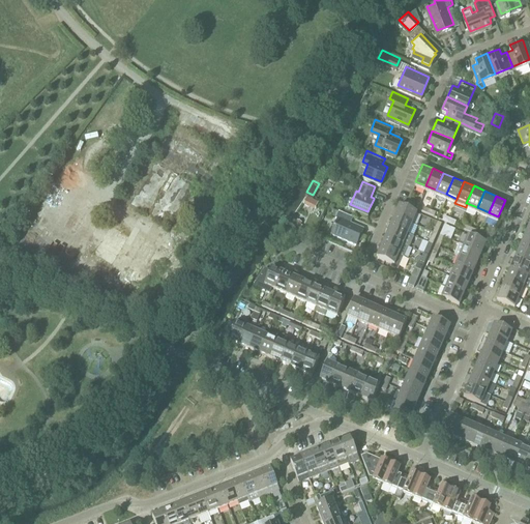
[(400,200),(394,211),(412,219),(417,207),(400,200)]
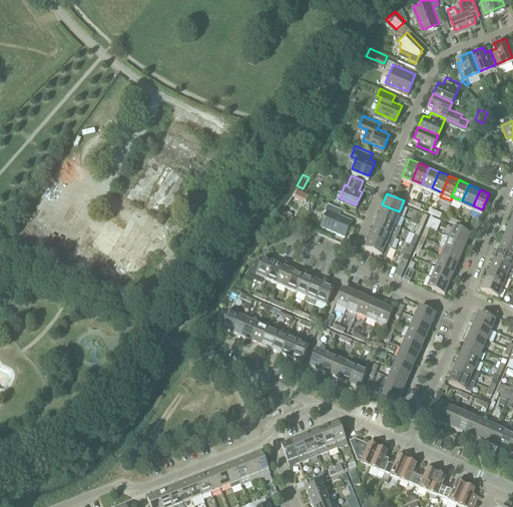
[(321,221),(345,232),(352,216),(340,210),(342,205),(328,199),(325,205),(328,207),(321,221)]
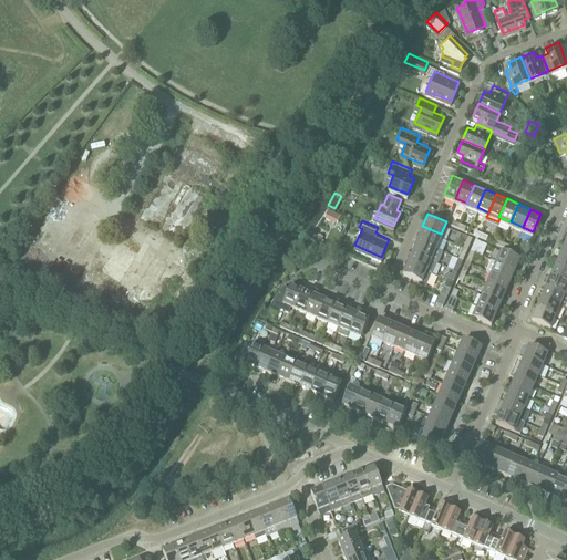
[(422,226),(418,237),(436,245),(441,234),(422,226)]
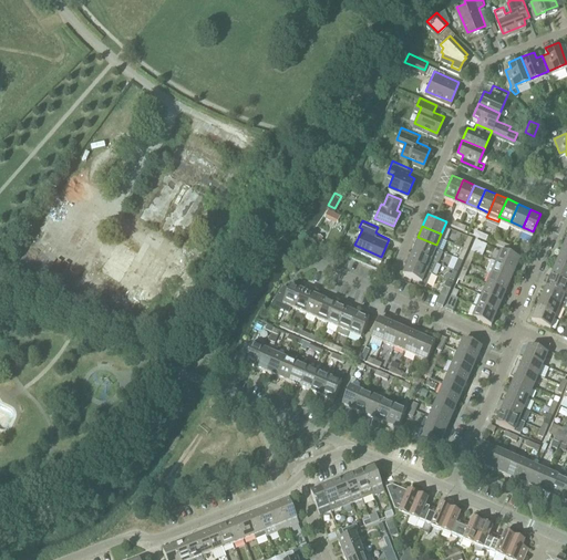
[(468,231),(463,244),(467,246),(473,234),(468,231)]
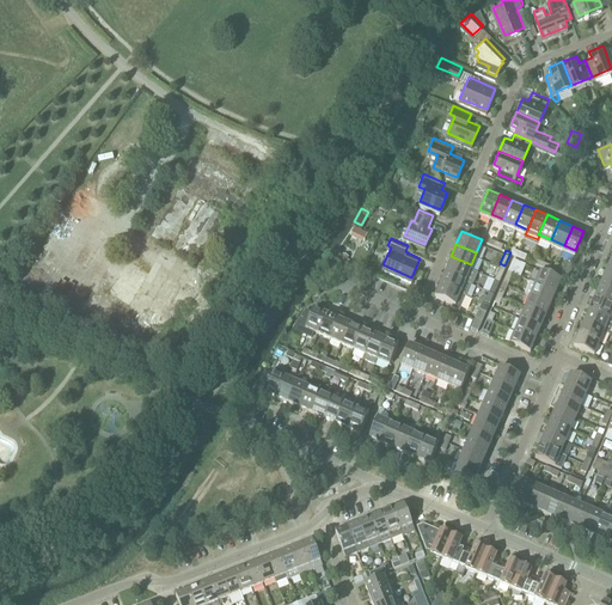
[(451,256),(446,268),(471,279),(473,280),(478,268),(471,264),(451,256)]
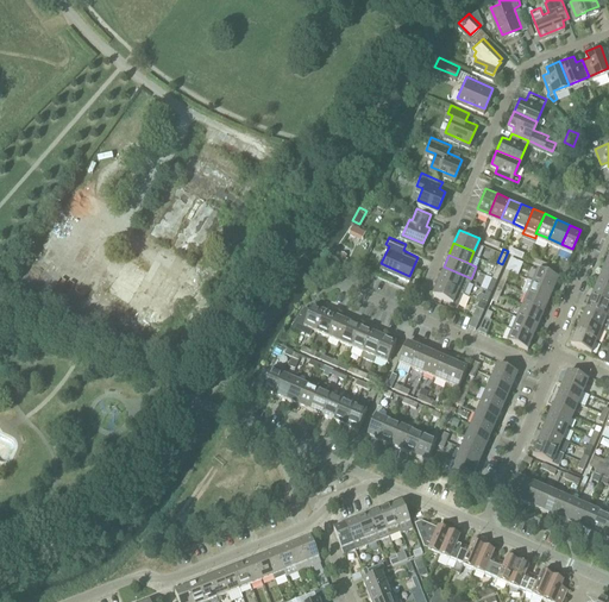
[(497,275),(502,264),(497,262),(493,274),(497,275)]
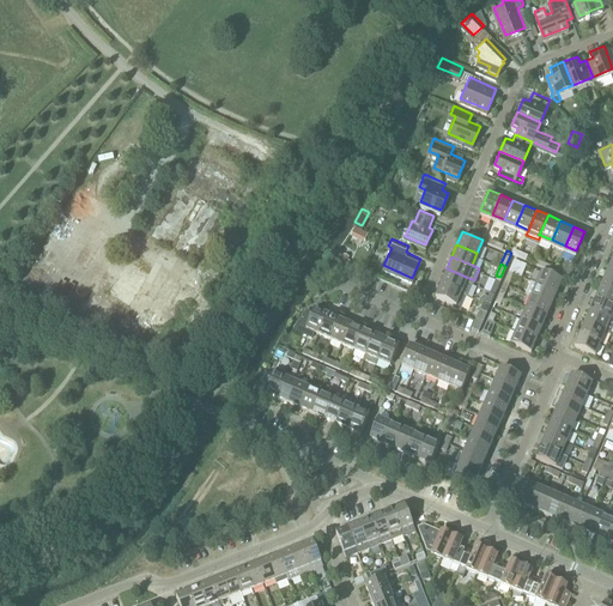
[(557,288),(563,274),(542,266),(538,279),(557,288)]
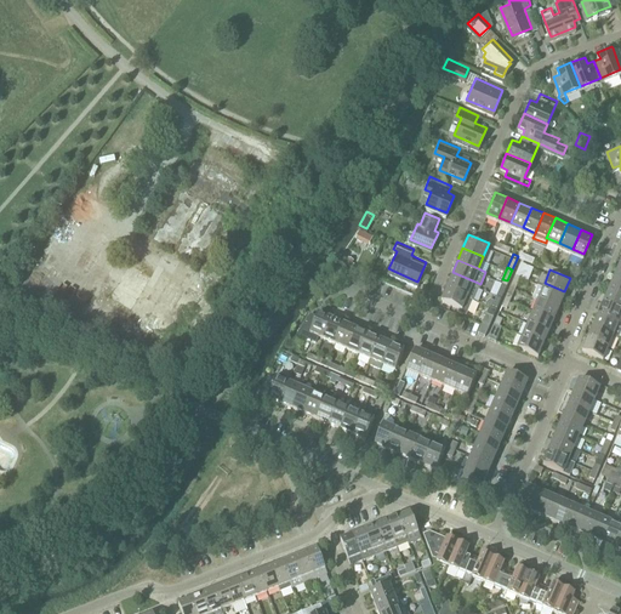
[(516,284),(520,272),(516,271),(511,282),(516,284)]
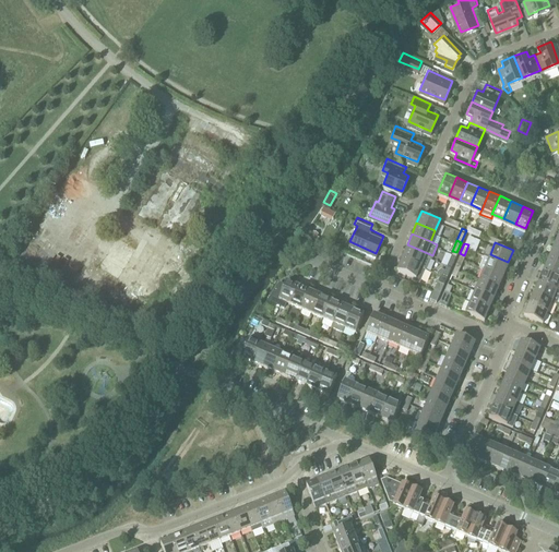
[(407,244),(403,255),(426,265),(430,254),(407,244)]
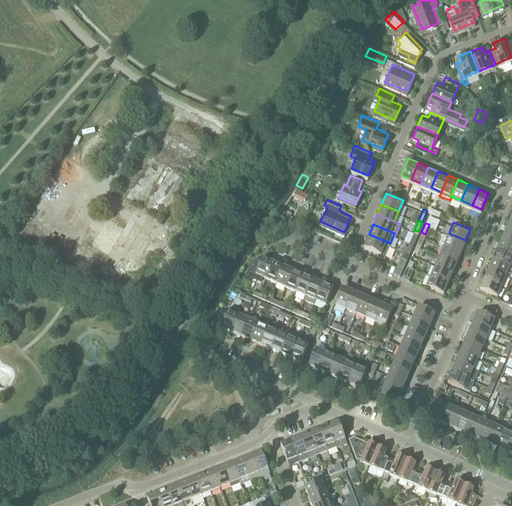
[(511,227),(506,225),(502,235),(511,239),(511,227)]
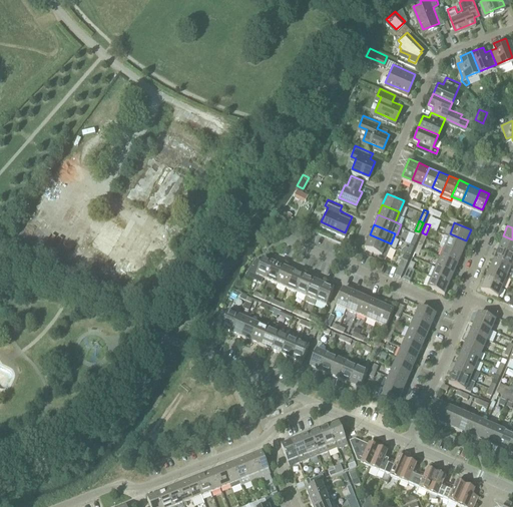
[(419,231),(415,230),(410,240),(414,241),(419,231)]
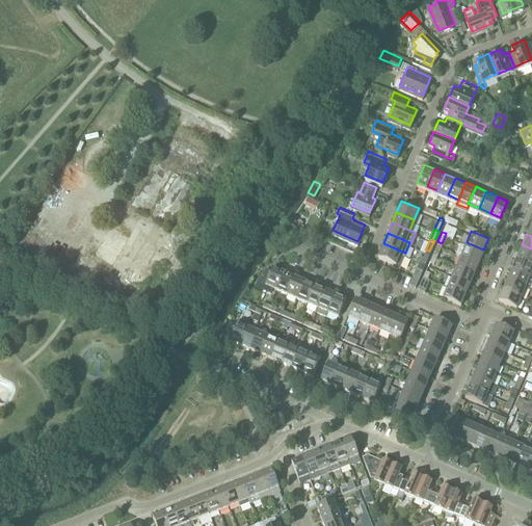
[(479,260),(483,250),(467,242),(461,240),(456,251),(461,253),(479,260)]
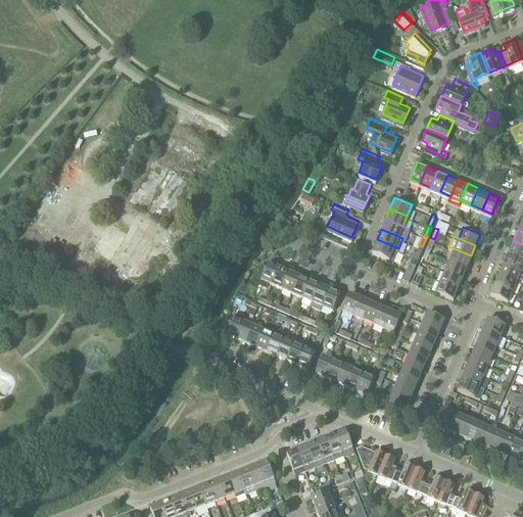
[(430,249),(434,239),(430,237),(425,247),(430,249)]
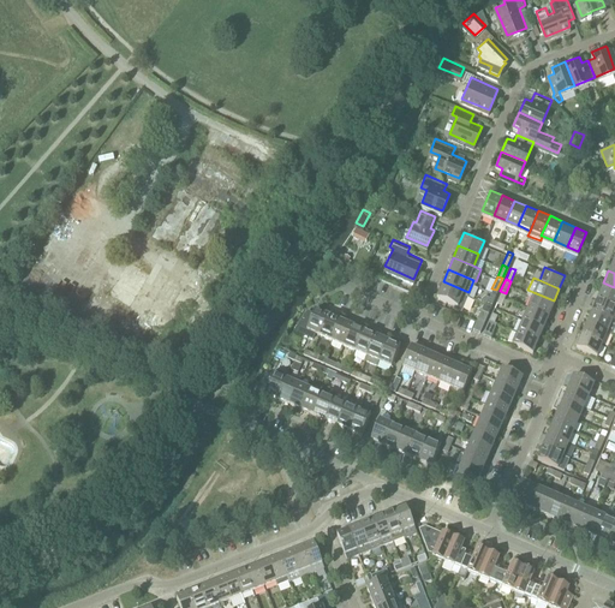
[(461,308),(469,292),(443,281),(437,293),(454,300),(453,304),(461,308)]
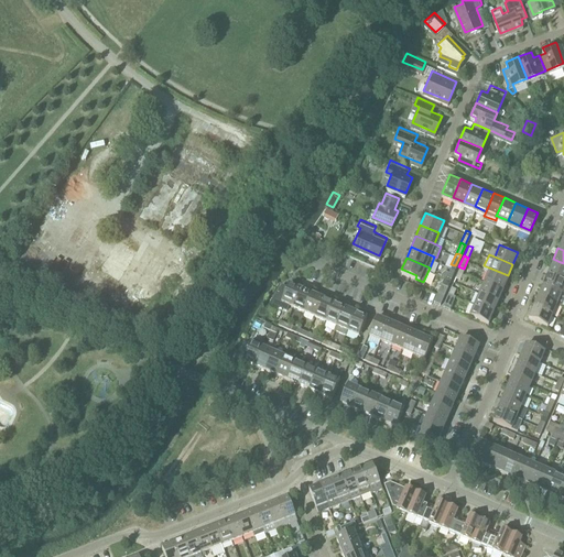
[(563,276),(563,263),(553,259),(549,270),(563,276)]
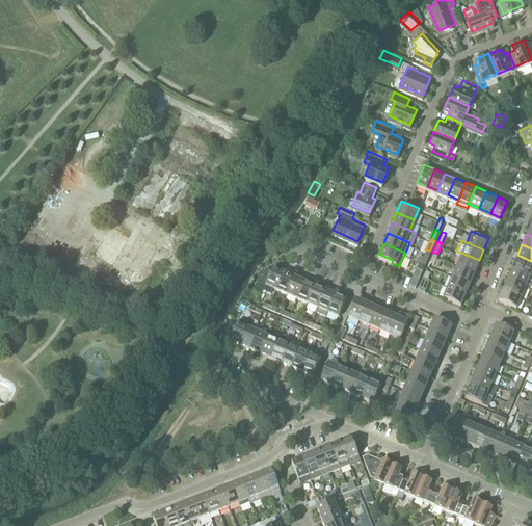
[(461,253),(457,263),(474,270),(479,260),(461,253)]
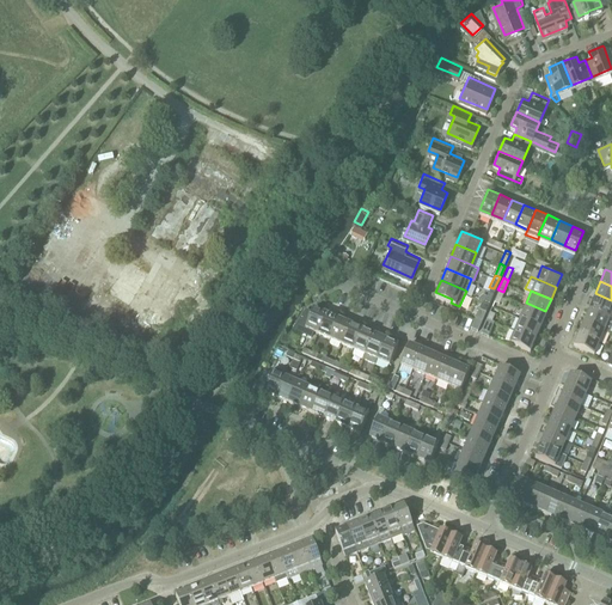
[(611,300),(595,293),(589,305),(610,313),(611,307),(611,300)]
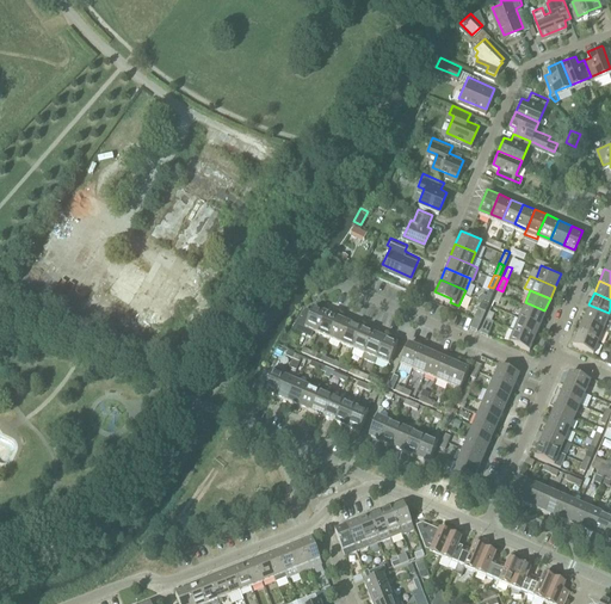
[(314,326),(318,327),(326,308),(314,302),(313,306),(306,303),(301,312),(304,313),(303,314),(300,313),(292,324),(300,327),(310,332),(313,326),(314,326)]
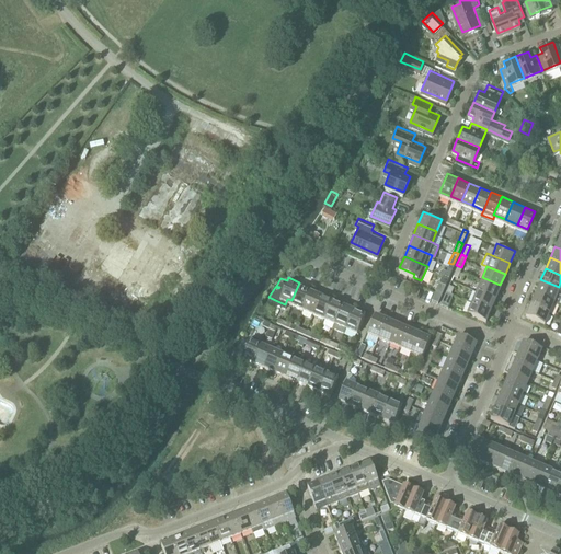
[(482,277),(478,288),(495,296),(500,285),(482,277)]
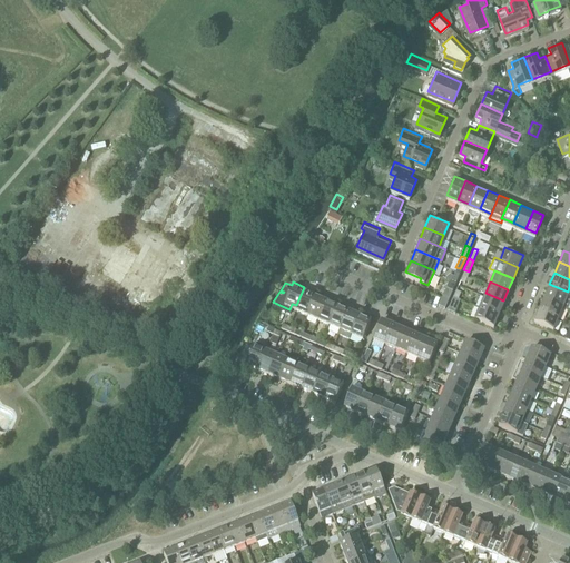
[(453,286),(446,283),(442,293),(439,300),(445,303),(453,286)]
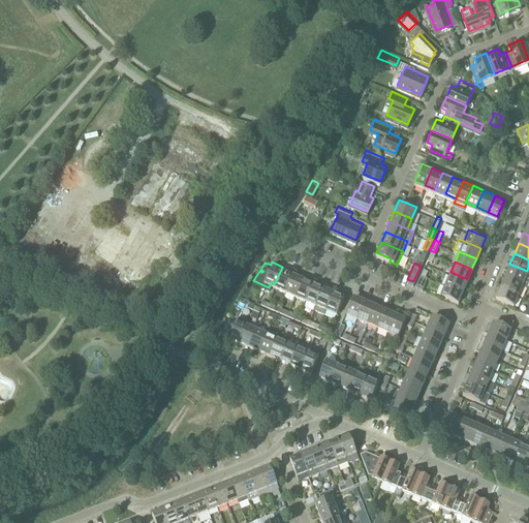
[(527,271),(509,264),(505,274),(523,281),(523,282),(526,283),(528,277),(528,272),(527,272),(527,271)]
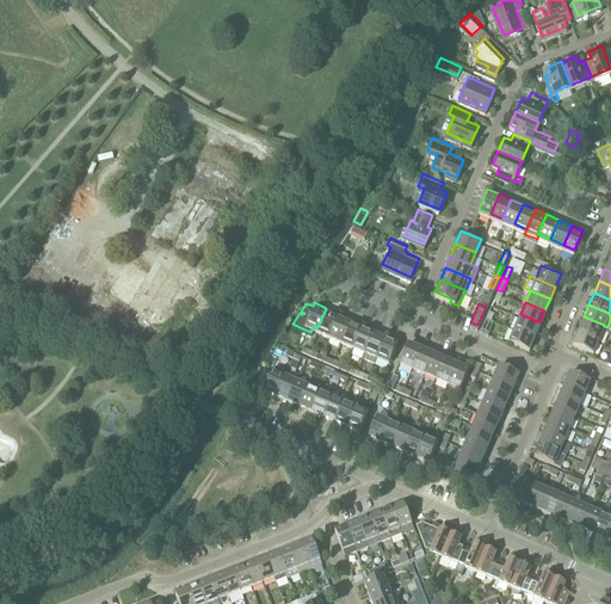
[(326,308),(318,327),(329,333),(339,313),(326,308)]
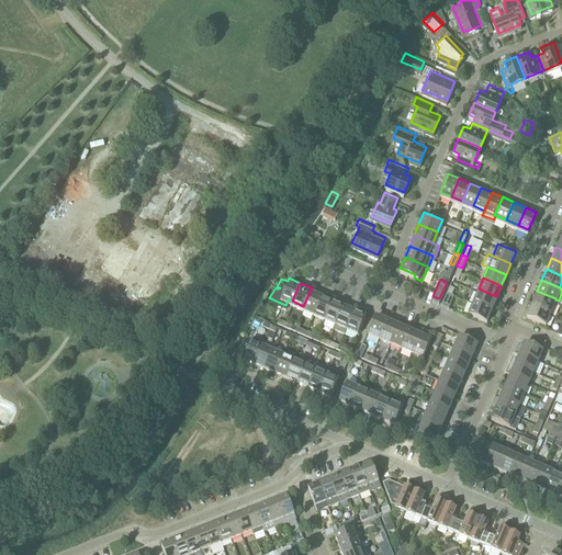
[(303,306),(314,310),(322,293),(312,287),(303,306)]
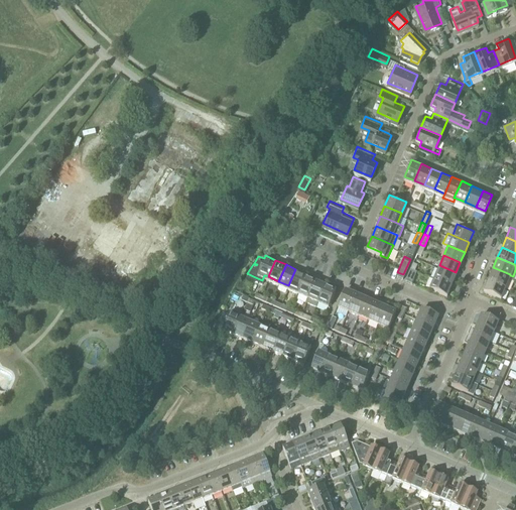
[(417,267),(415,266),(411,264),(405,276),(411,279),(417,267)]
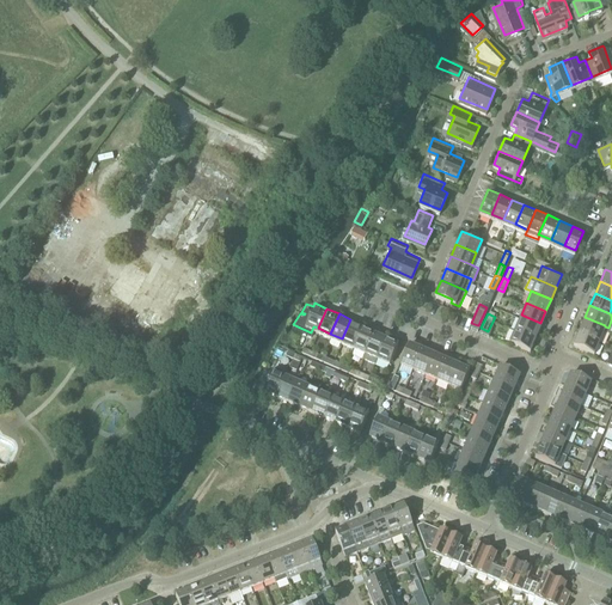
[(521,315),(515,325),(536,335),(540,323),(521,315)]
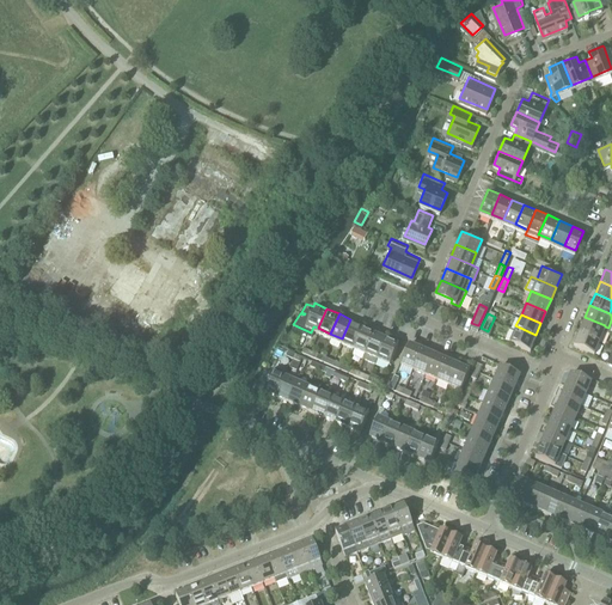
[(585,317),(580,329),(599,337),(605,327),(605,325),(585,317)]
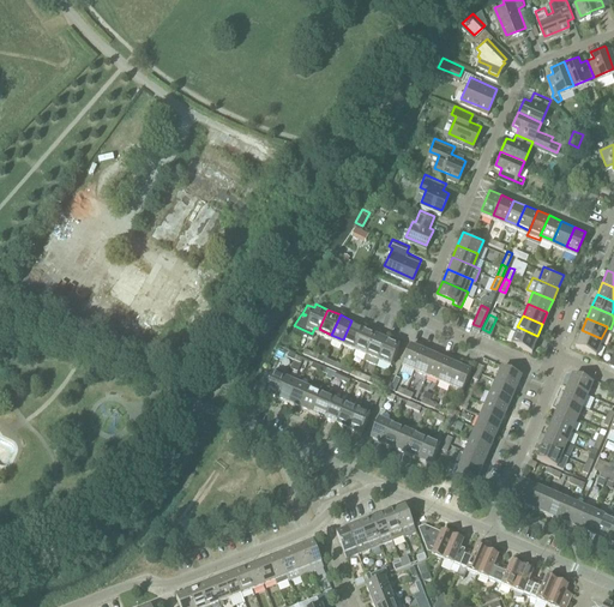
[(351,320),(343,340),(355,344),(363,325),(351,320)]
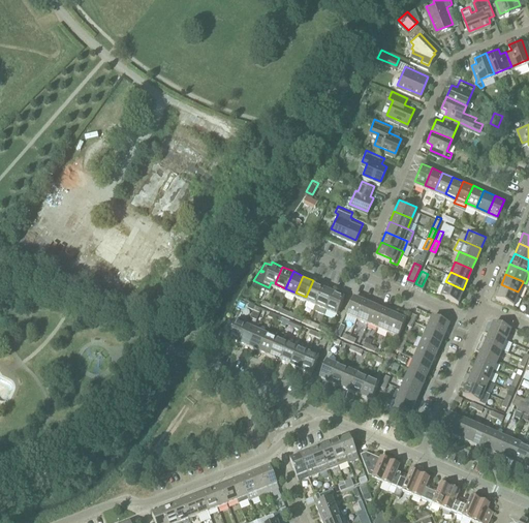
[(316,302),(323,284),(313,280),(306,297),(315,301),(316,302)]
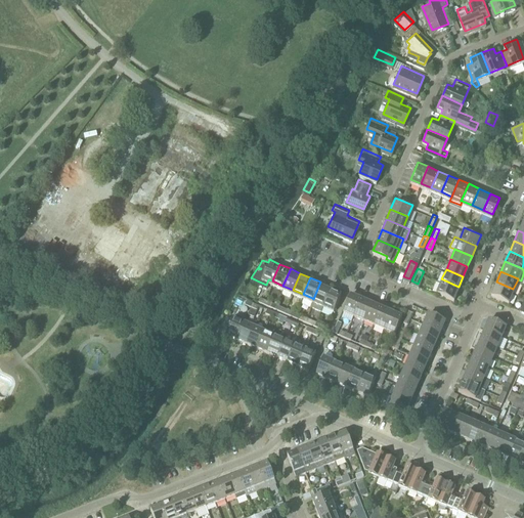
[(453,297),(459,287),(441,278),(437,290),(453,297)]
